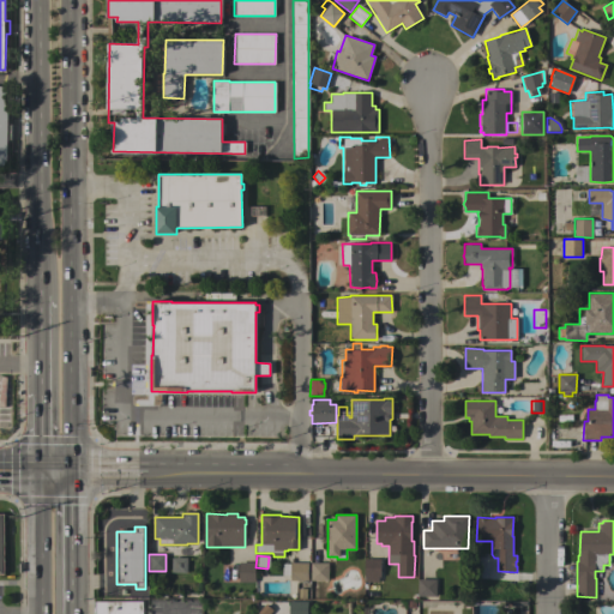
[(187,573),(172,572),(172,558),(187,558),(187,573)]
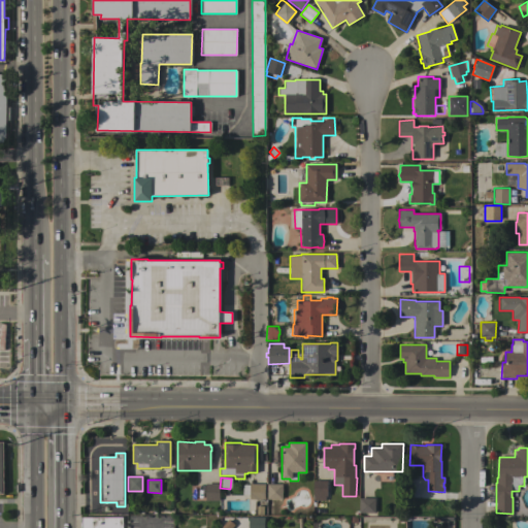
[(314,481),(327,481),(327,496),(325,496),(325,500),(314,500),(314,496),(314,481)]
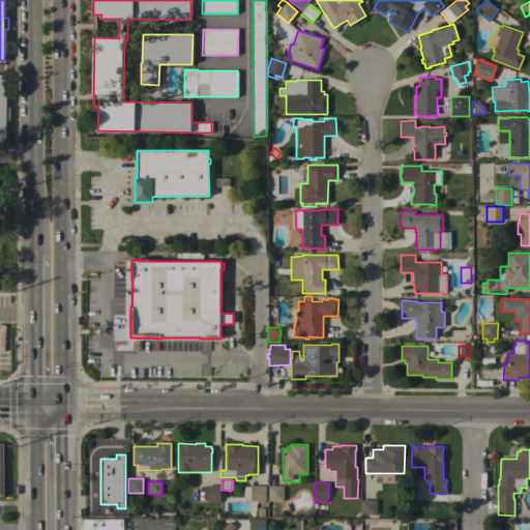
[(221,486),(219,502),(206,502),(206,486),(221,486)]
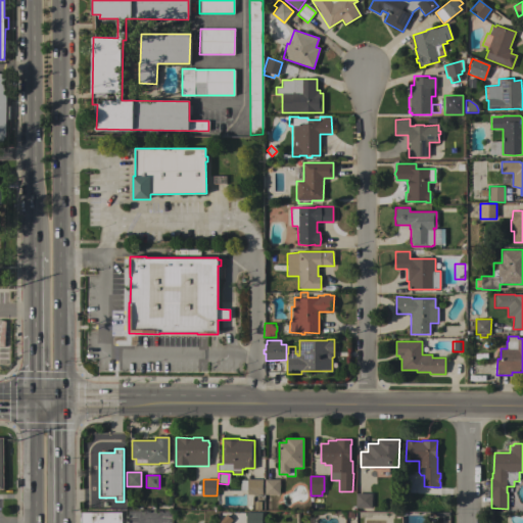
[(263,479),(263,494),(247,494),(247,490),(240,490),(240,480),(247,480),(247,479),(263,479)]
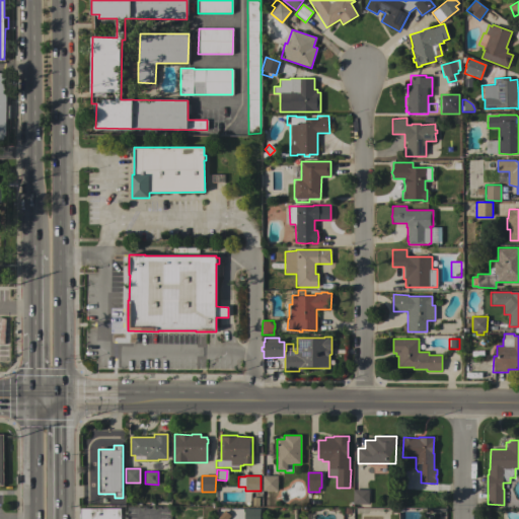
[(263,475),(278,475),(278,491),(263,491),(263,475)]
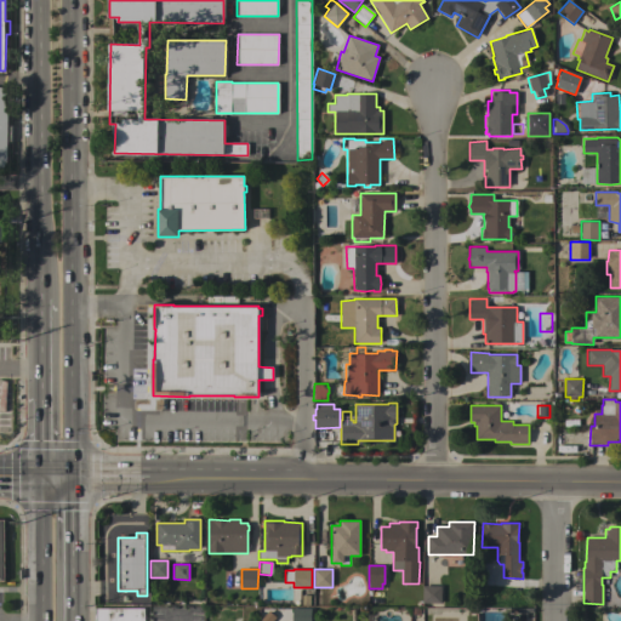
[(422,603),(422,586),(442,586),(440,603),(422,603)]
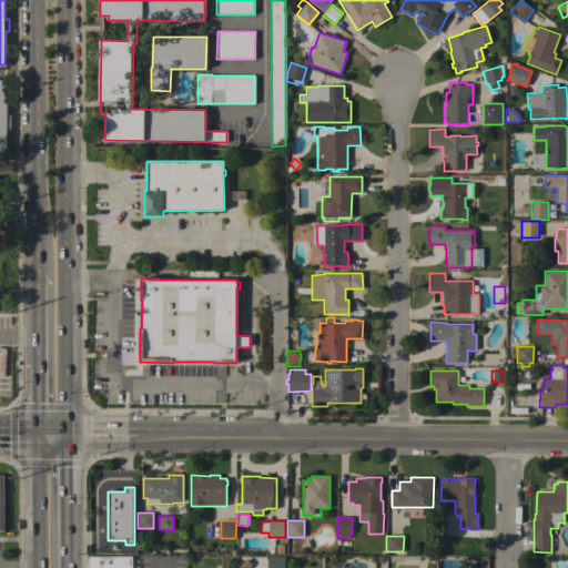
[(274,545),(283,545),(283,555),(274,555),(274,545)]
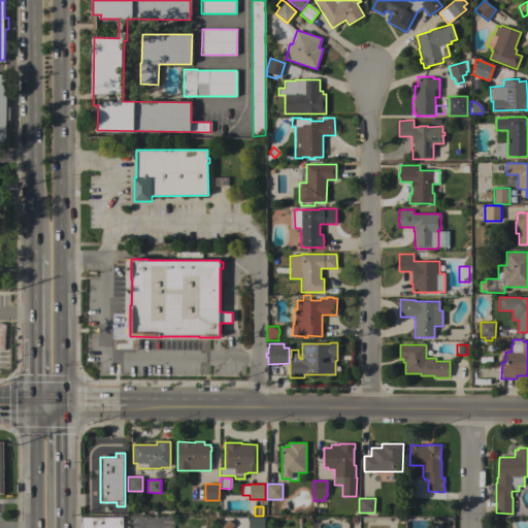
[(122,527),(80,527),(80,518),(122,517),(122,527)]
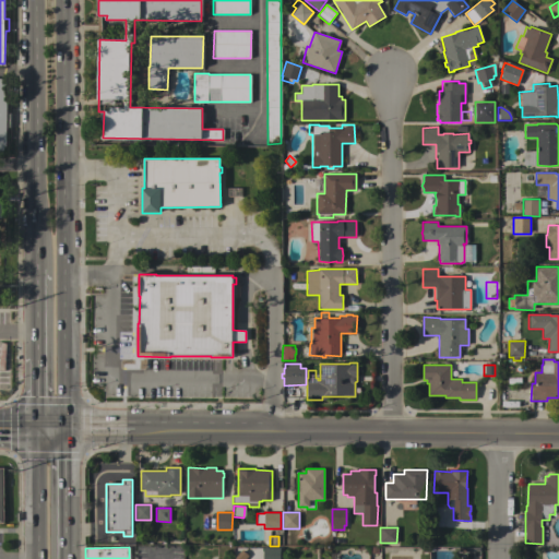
[(277,558),(278,548),(264,547),(263,558),(277,558)]
